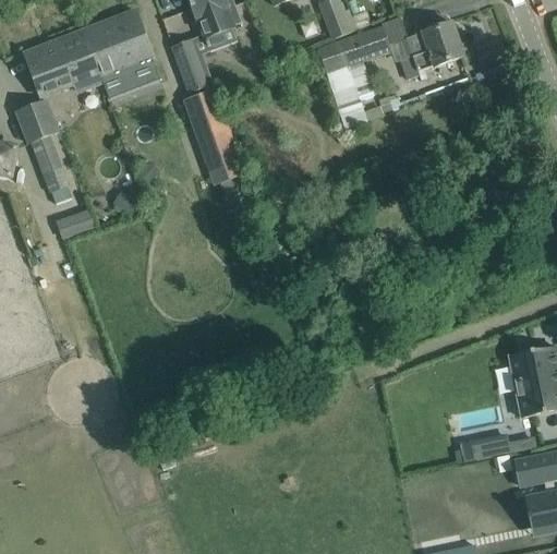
[(189,0),(196,17),(197,17),(204,36),(234,25),(233,23),(240,20),(232,0),(189,0)]
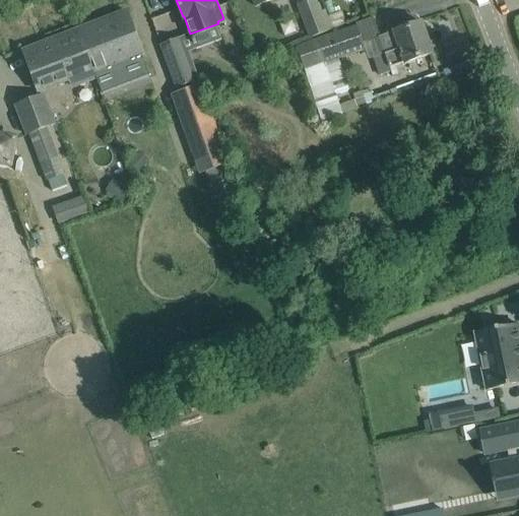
[(298,3),(311,35),(326,28),(314,0),(305,0),(298,3)]
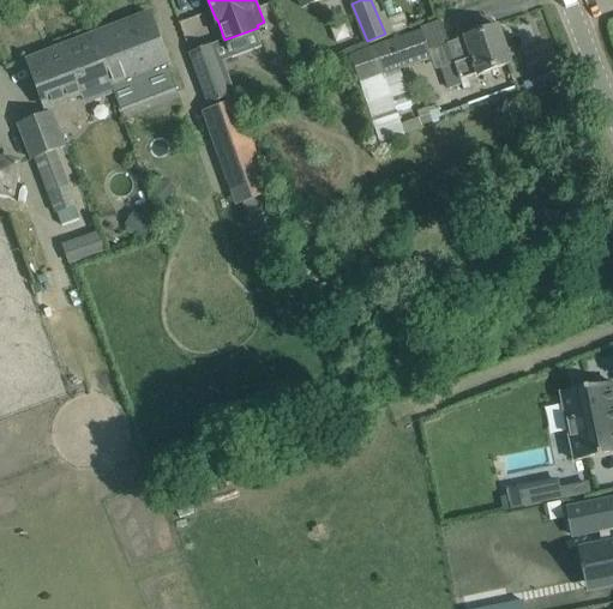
[(148,8),(86,32),(95,56),(100,55),(113,89),(139,79),(140,78),(169,67),(170,67),(157,31),(148,8)]
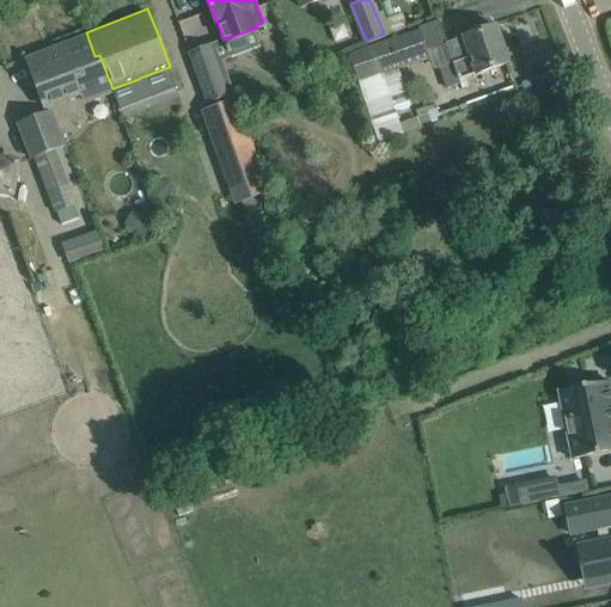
[(446,40),(438,17),(417,24),(417,28),(347,50),(361,91),(362,90),(370,111),(368,112),(378,139),(401,132),(421,124),(420,121),(439,115),(435,102),(426,104),(426,103),(415,106),(417,114),(397,121),(380,69),(427,54),(425,48),(445,42),(445,40),(446,40)]
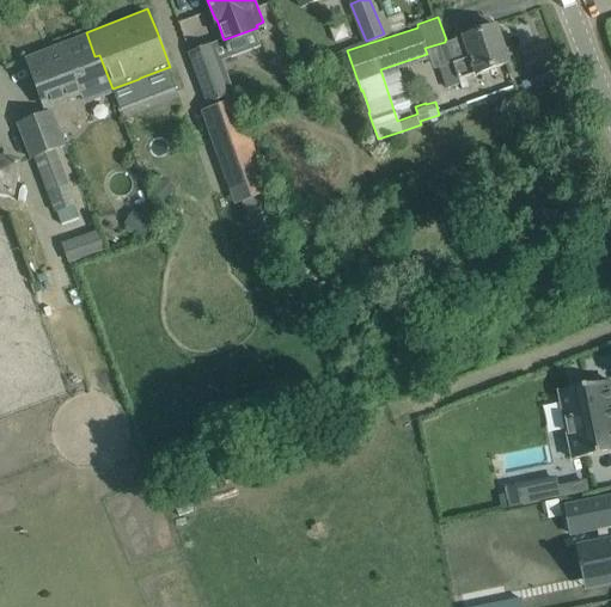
[(472,30),(446,40),(445,40),(445,42),(452,60),(438,65),(444,85),(458,80),(458,75),(476,69),(476,71),(508,60),(495,23),(472,30)]
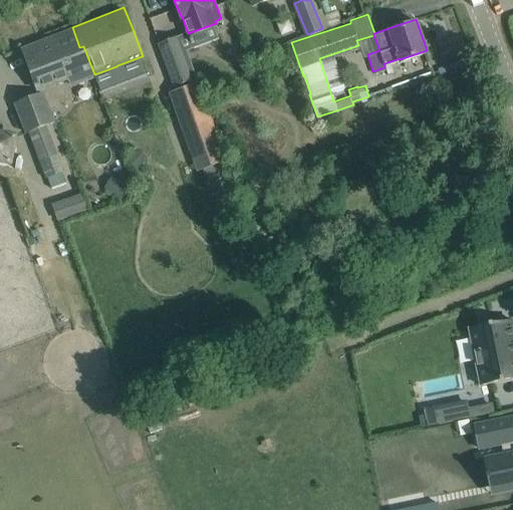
[(22,47),(30,65),(38,87),(69,75),(72,82),(94,74),(83,46),(79,47),(72,27),(22,47)]
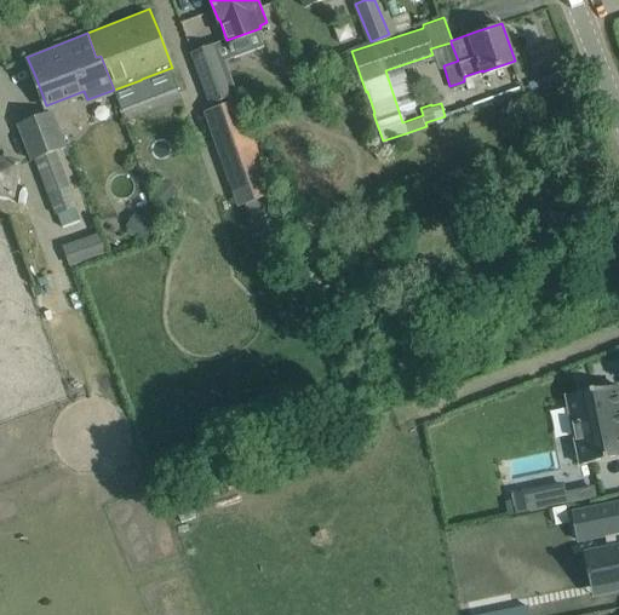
[(190,50),(210,102),(248,90),(244,76),(227,84),(212,41),(190,50)]
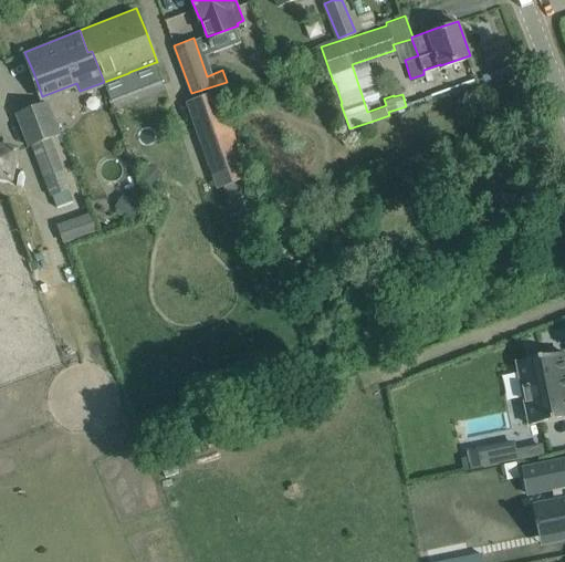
[(248,176),(217,89),(185,100),(216,187),(248,176)]
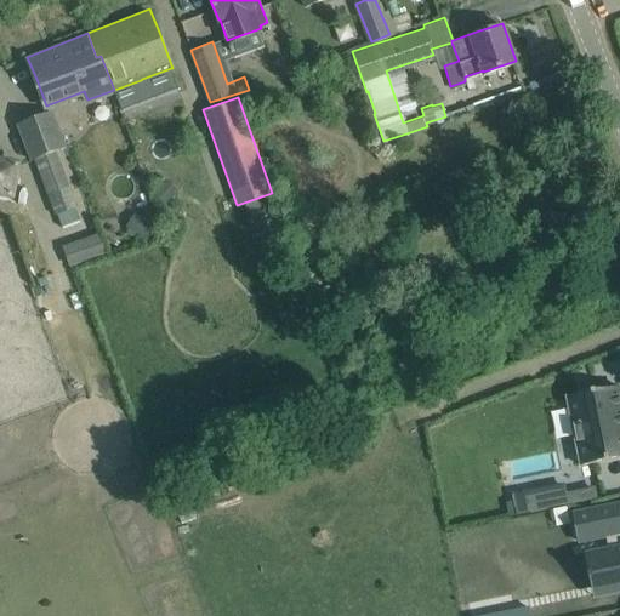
[(15,123),(28,158),(34,157),(55,212),(75,205),(56,148),(64,144),(51,109),(15,123)]
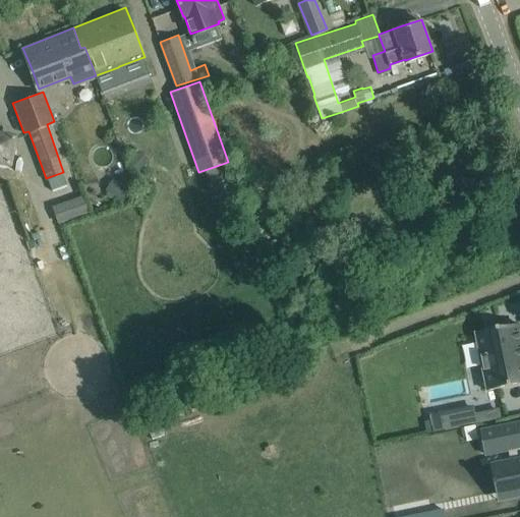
[(18,133),(0,129),(0,163),(12,166),(18,133)]
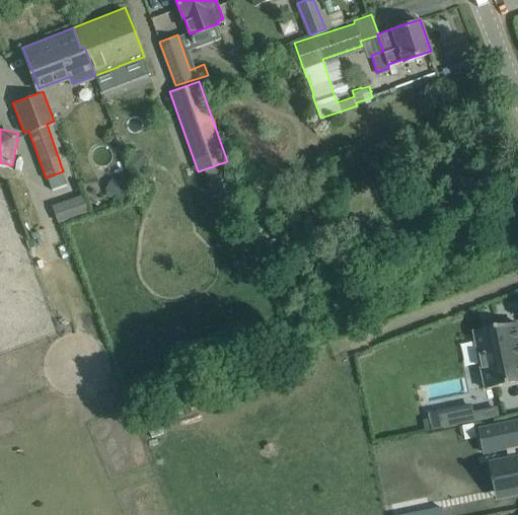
[(138,145),(128,157),(138,166),(148,154),(138,145)]
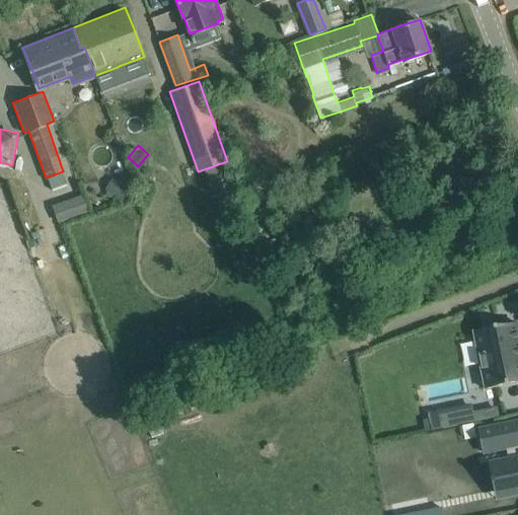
[(122,197),(130,185),(113,173),(104,186),(122,197)]
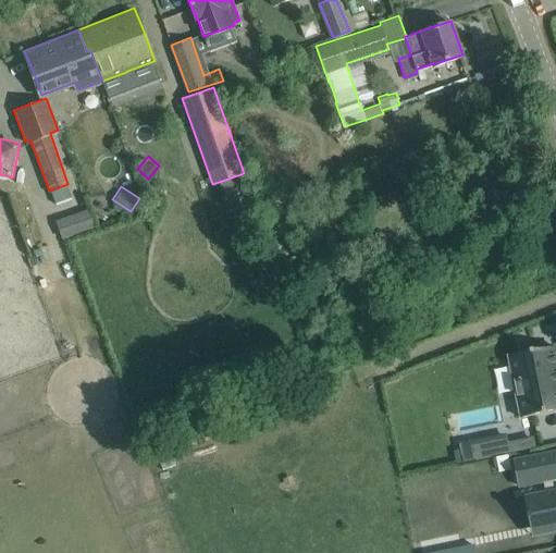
[(62,235),(94,224),(89,210),(58,221),(62,235)]
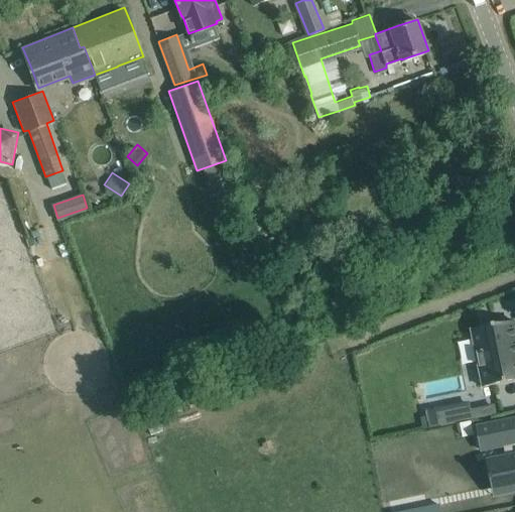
[(494,323),(470,328),(482,384),(514,377),(514,326),(513,318),(508,320),(507,316),(493,320),(494,323)]
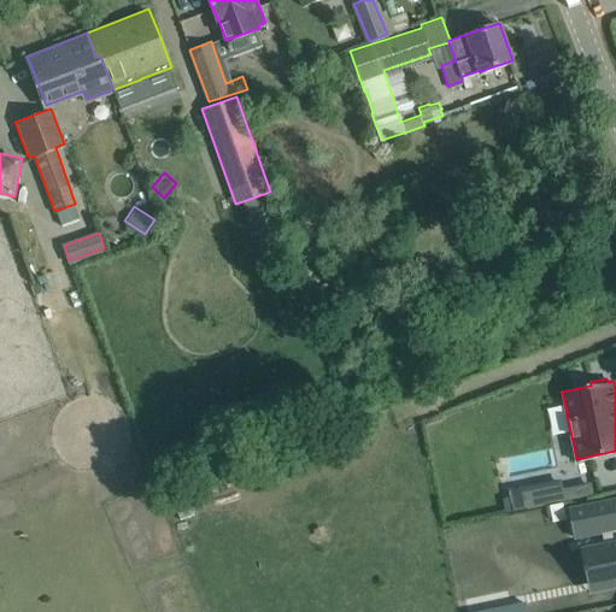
[(523,490),(510,493),(514,510),(565,499),(562,478),(522,486),(523,490)]
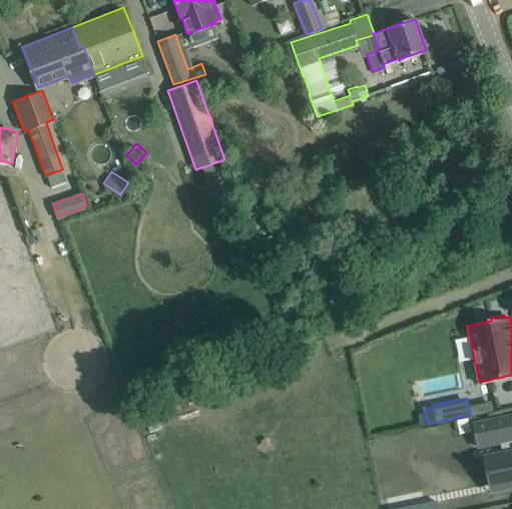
[(492,403),(481,405),(482,413),(494,411),(492,403)]
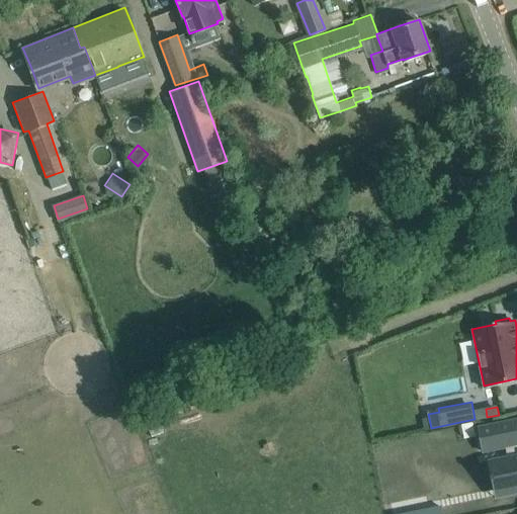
[(516,415),(480,423),(484,447),(505,443),(507,454),(488,457),(495,494),(513,490),(516,489),(516,415)]
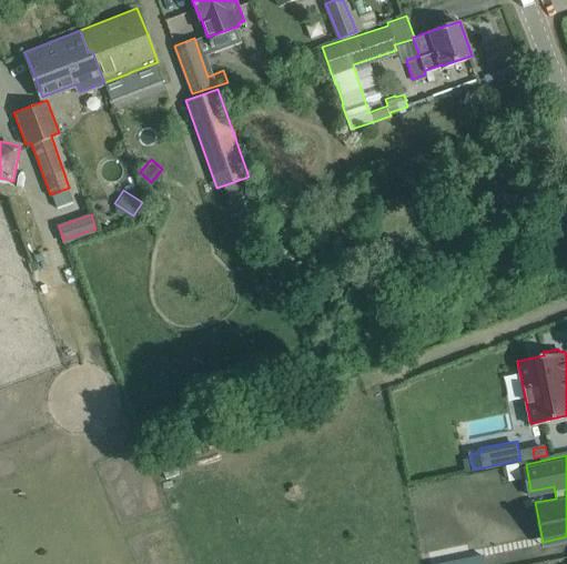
[(468,555),(469,563),(484,563),(484,562),(483,553),(468,555)]
